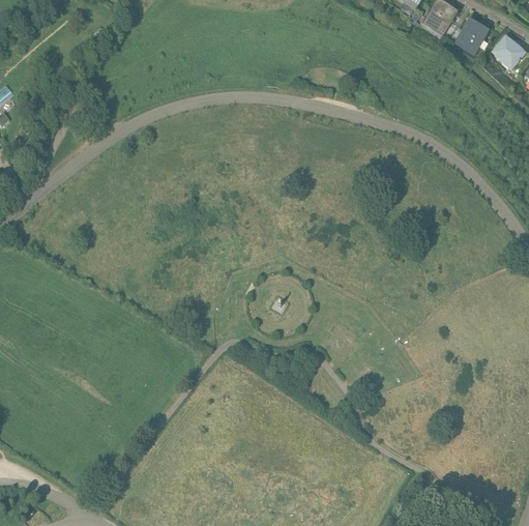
[(437,0),(423,21),(444,33),(450,23),(447,22),(454,10),(456,8),(443,0),(437,0)]
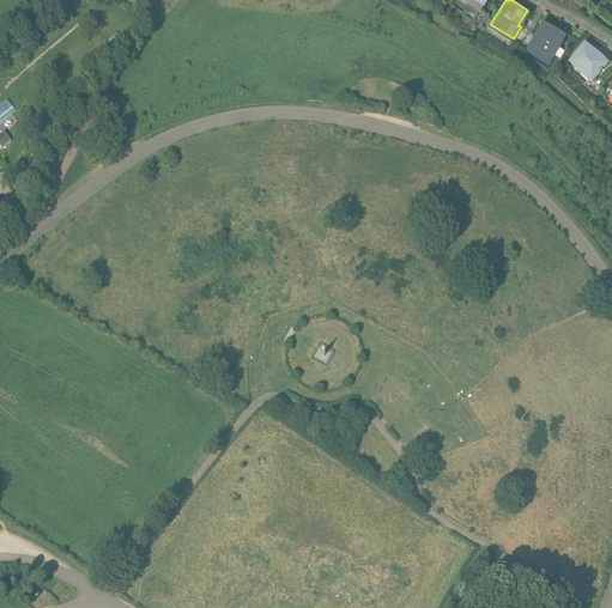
[(483,22),(486,16),(485,14),(478,16),(477,17),(474,16),(472,19),(484,29),(486,24),(483,22)]
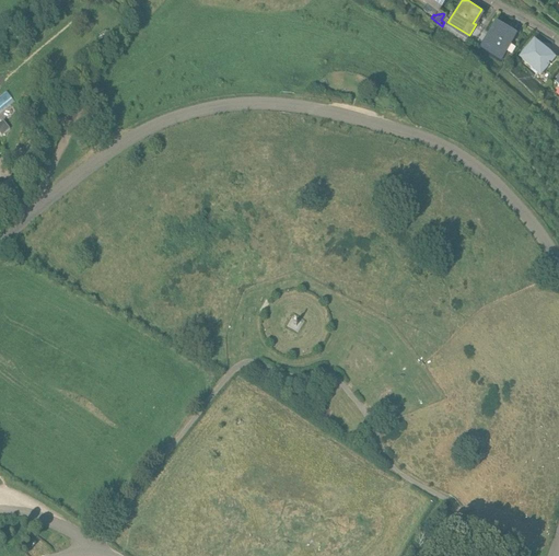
[(496,18),(480,43),(484,45),(501,56),(517,31),(499,20),(496,18)]
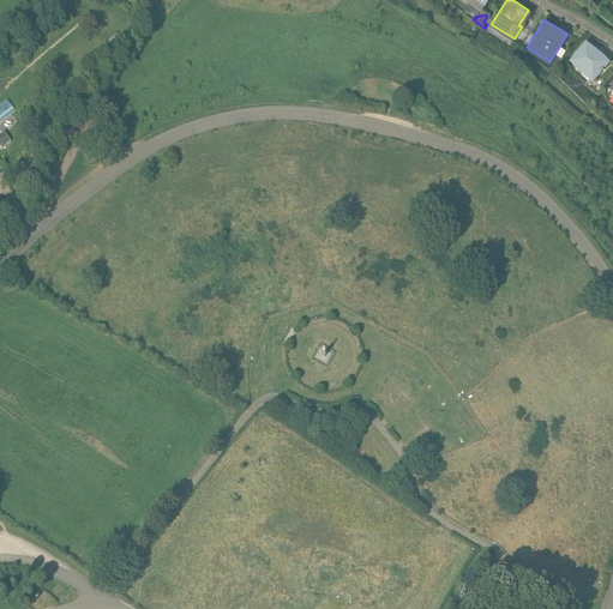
[(571,58),(594,77),(610,60),(600,52),(598,55),(584,43),(571,58)]
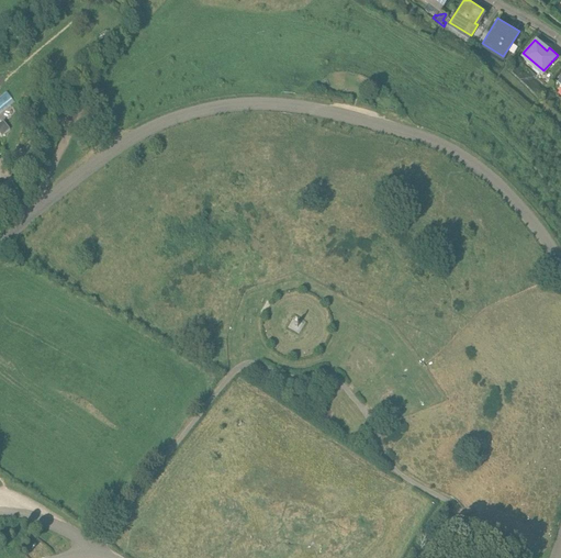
[(0,110),(18,99),(10,87),(0,93),(0,110)]
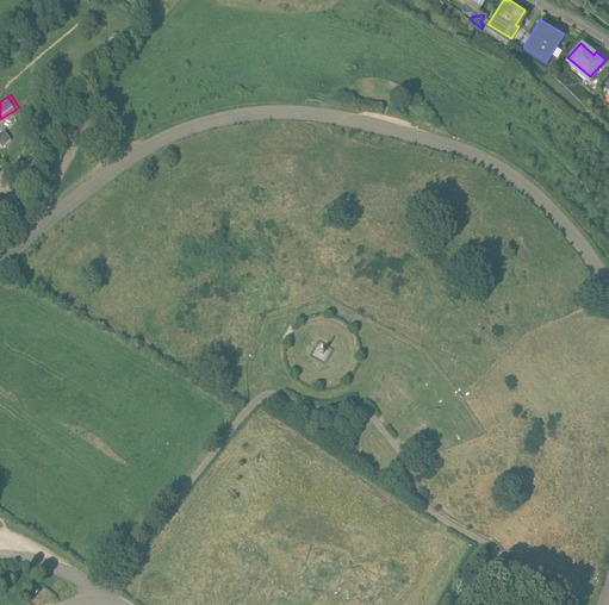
[(0,131),(0,139),(2,143),(12,136),(5,128),(0,131)]
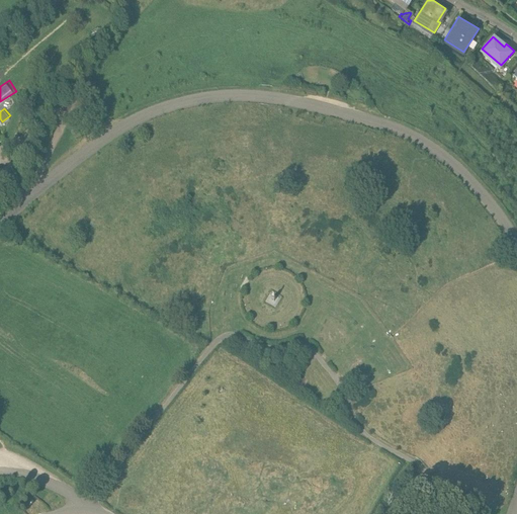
[(19,171),(12,163),(11,163),(10,163),(9,163),(0,170),(0,175),(6,182),(19,171)]
